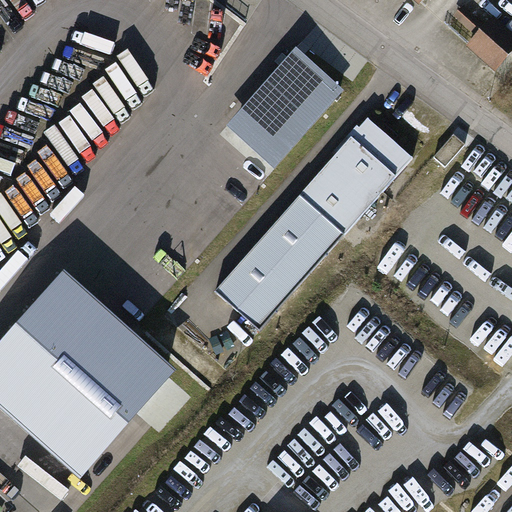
[(506,35),(486,19),(462,49),(482,65),(506,35)]
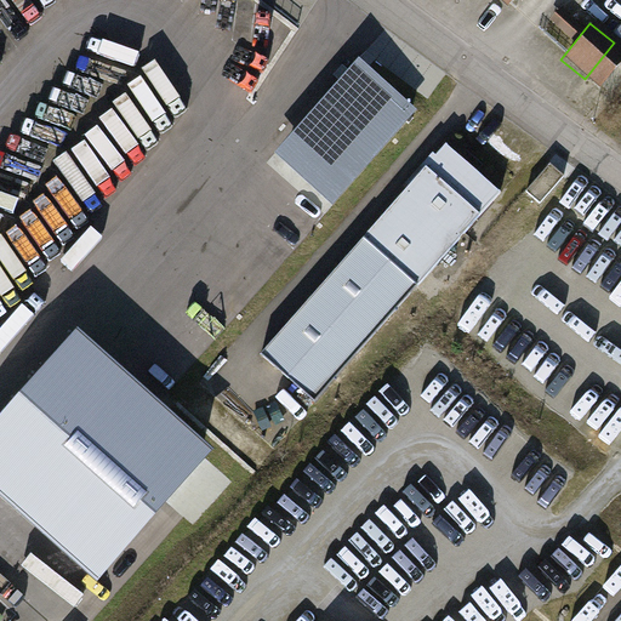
[(419,110),(358,57),(265,165),(329,216),(419,110)]
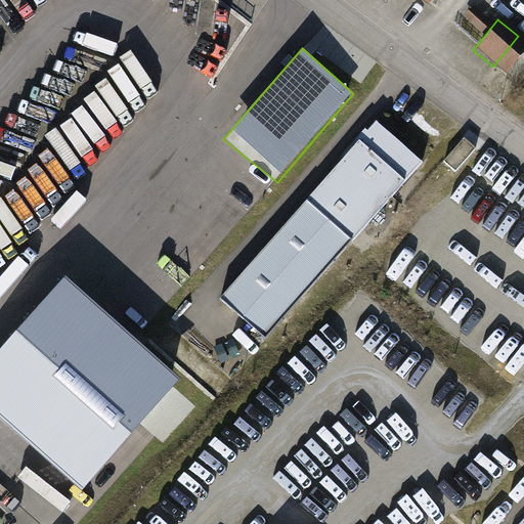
[(422,161),(376,121),(222,298),(268,337),(422,161)]
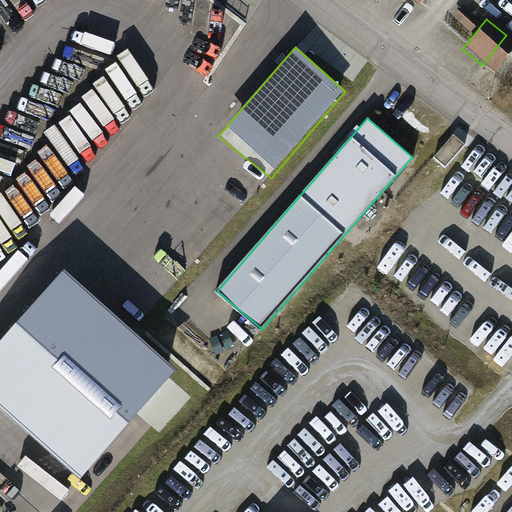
[(467,141),(454,130),(432,157),(445,168),(467,141)]
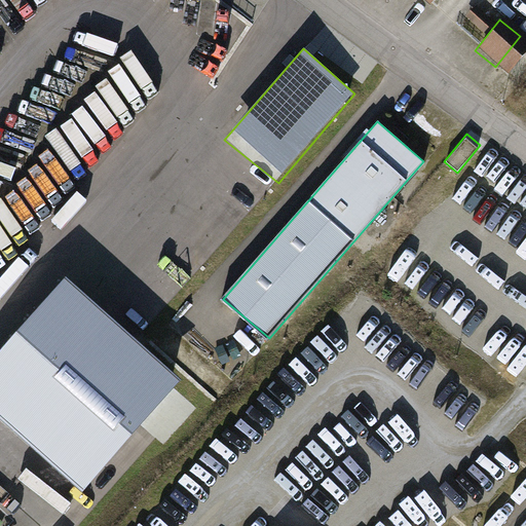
[(183,382),(69,282),(0,351),(0,424),(80,498),(183,382)]
